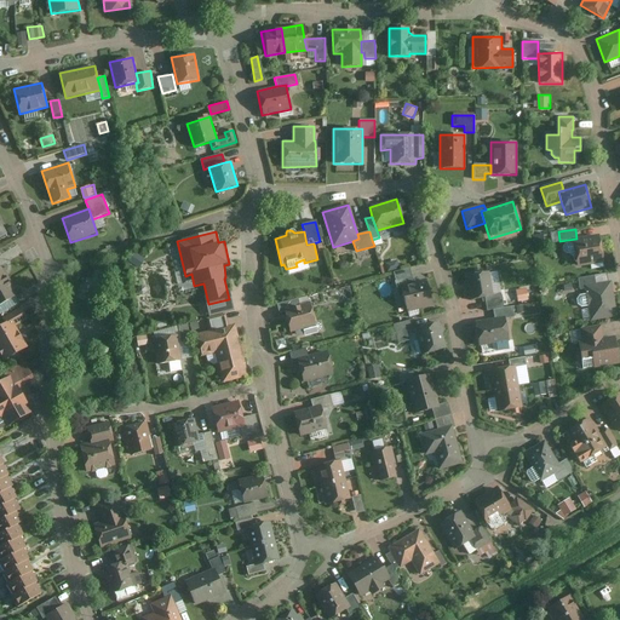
[(577,268),(603,263),(598,235),(572,241),(572,242),(564,244),(562,247),(563,252),(567,254),(574,252),(577,268)]
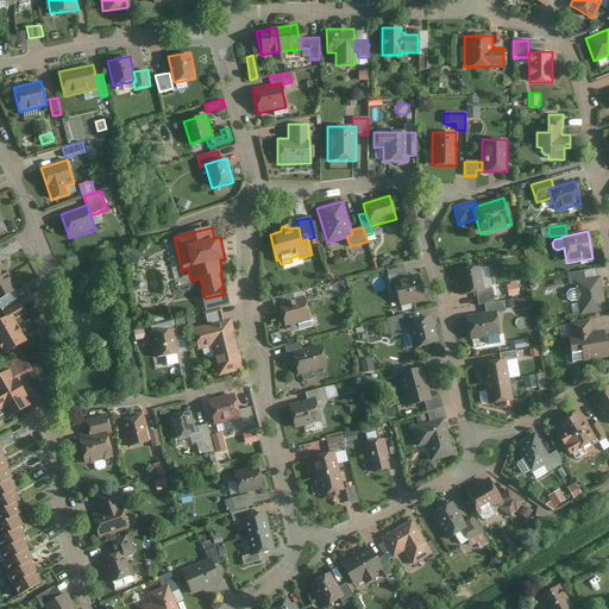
[(0,281),(11,276),(2,262),(0,262),(0,281)]
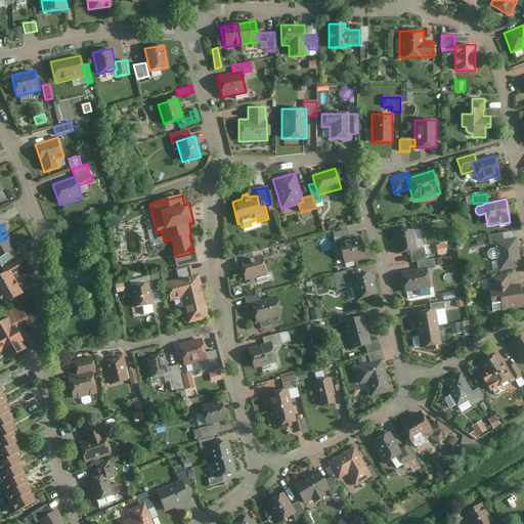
[(341,237),(342,242),(349,239),(346,227),(332,231),(334,239),(341,237)]
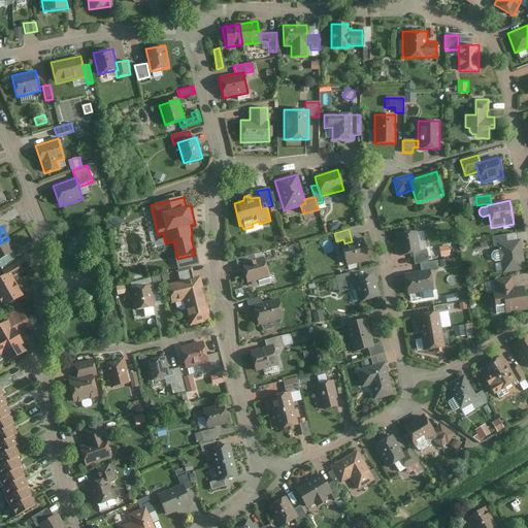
[(419,253),(416,231),(397,234),(400,256),(413,254),(419,253)]
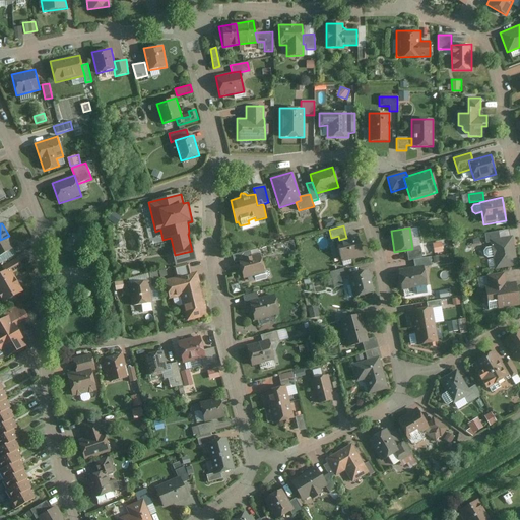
[(491,240),(499,239),(498,232),(484,234),(485,243),(491,242),(491,240)]
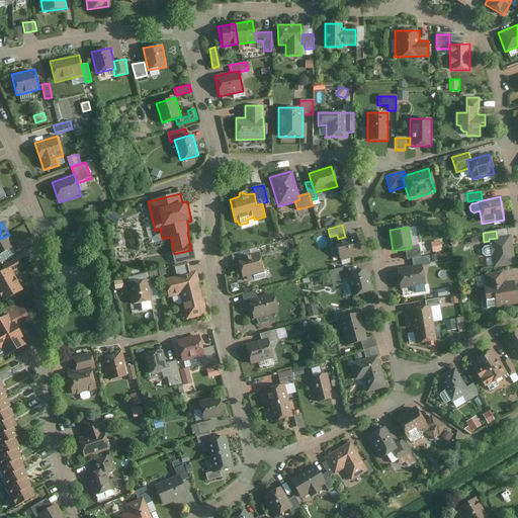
[(361,256),(356,234),(345,237),(338,239),(334,240),(340,261),(361,256)]
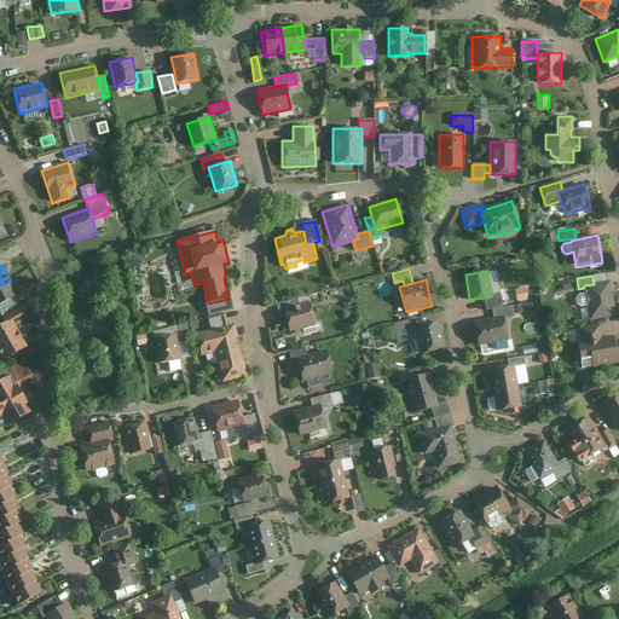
[(0,304),(18,294),(11,281),(0,285),(0,304)]
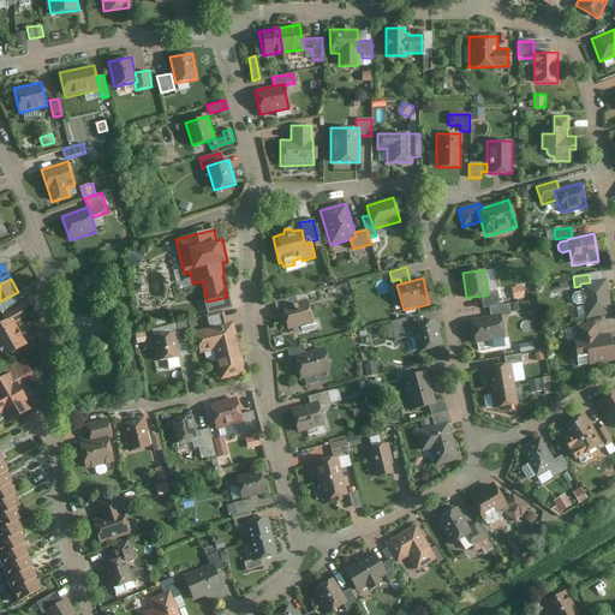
[(585,320),(613,315),(605,279),(590,282),(580,284),(580,286),(581,293),(574,293),(572,298),(572,303),(577,305),(583,304),(585,320)]
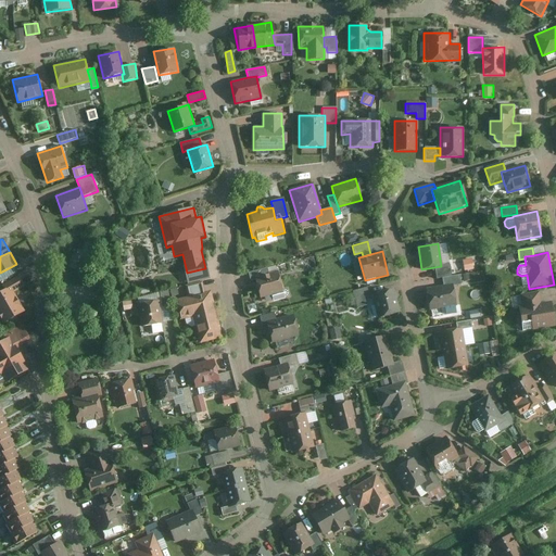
[(315,268),(315,260),(304,260),(305,269),(315,268)]
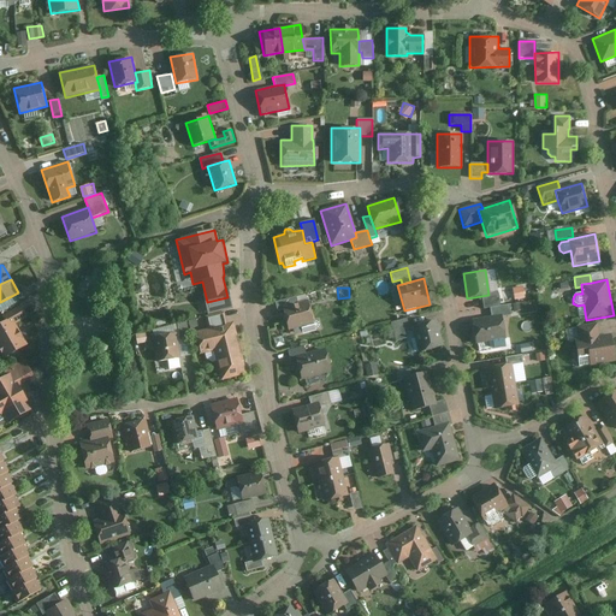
[(497,294),(489,295),(481,296),(483,308),(490,307),(499,306),(497,294)]
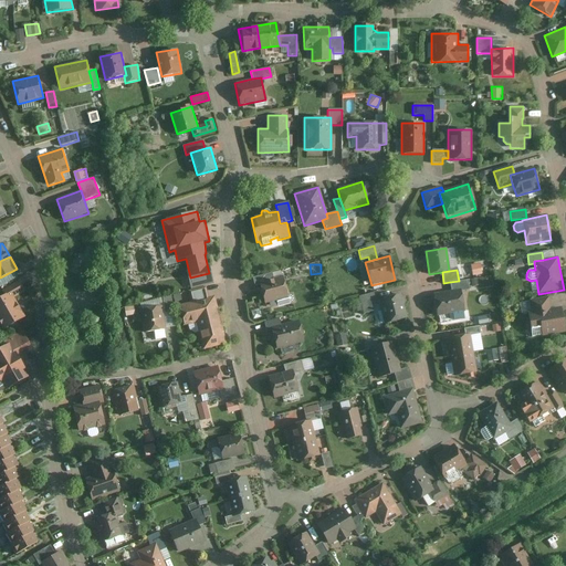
[(215,284),(211,272),(209,273),(190,278),(189,278),(192,290),(215,284)]
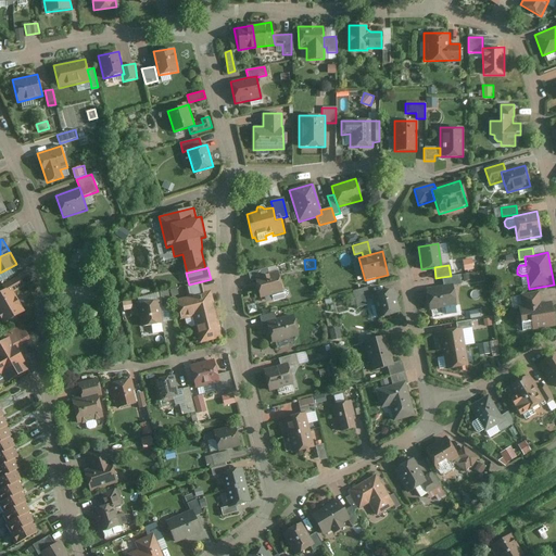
[(250,281),(253,280),(267,276),(266,268),(248,273),(250,281)]
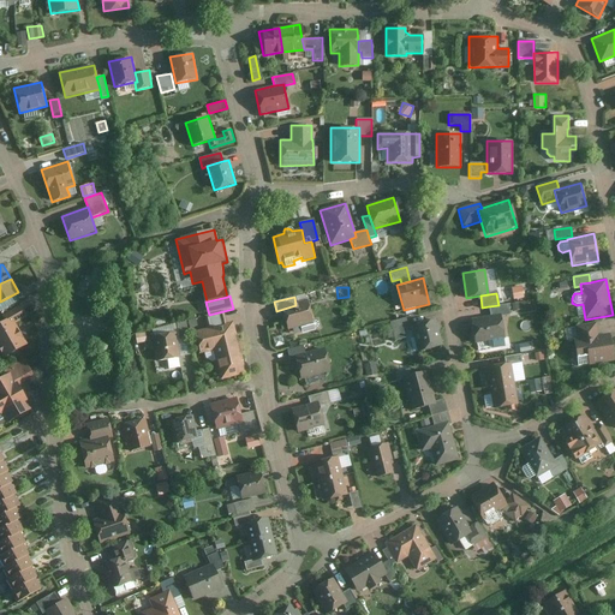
[(296,305),(280,310),(286,332),(299,328),(300,333),(317,328),(318,326),(318,323),(314,321),(312,322),(306,302),(296,305)]
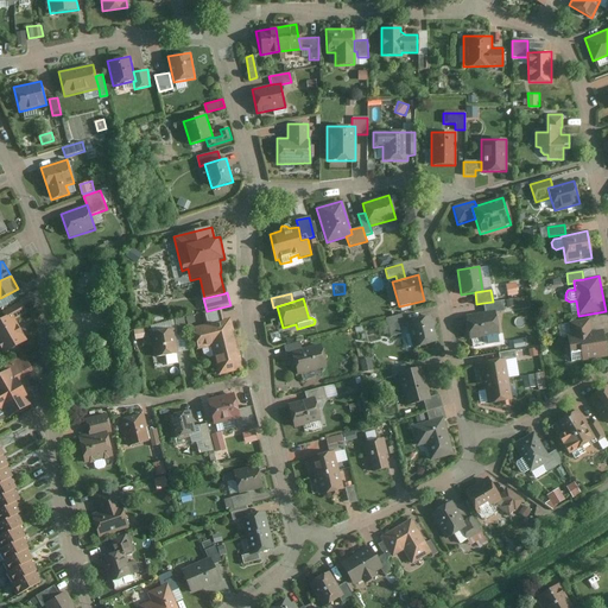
[(483,303),(485,312),(494,311),(494,314),(502,312),(501,301),(493,302),(483,303)]
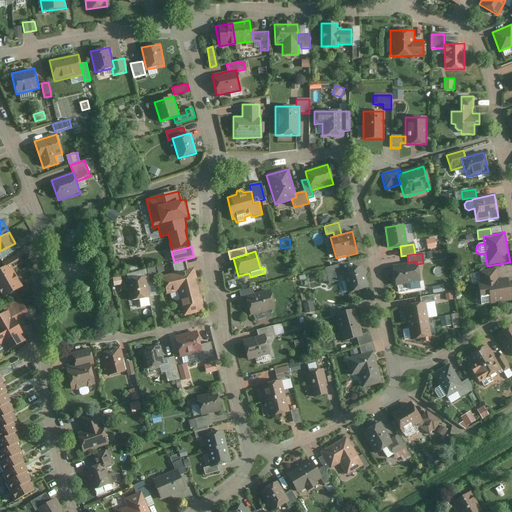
[(3,263),(5,267),(12,269),(22,264),(16,255),(3,263)]
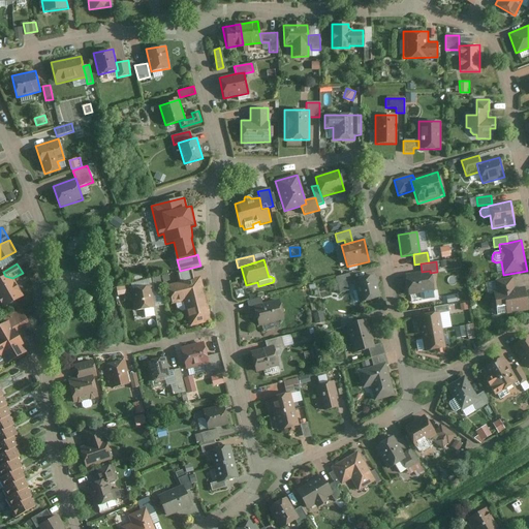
[(180,283),(194,279),(192,270),(177,274),(180,283)]
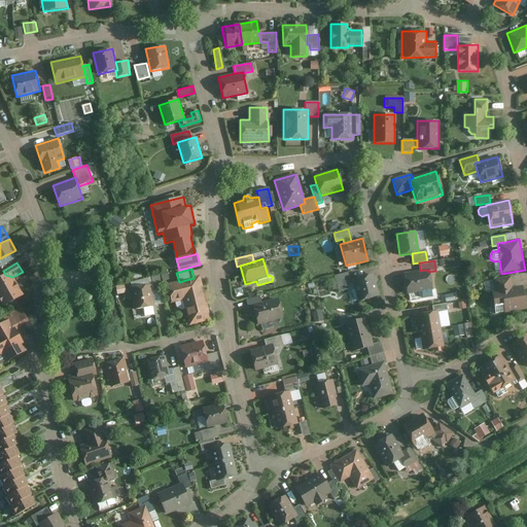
[(428,272),(428,270),(420,271),(402,273),(406,294),(431,290),(428,272)]
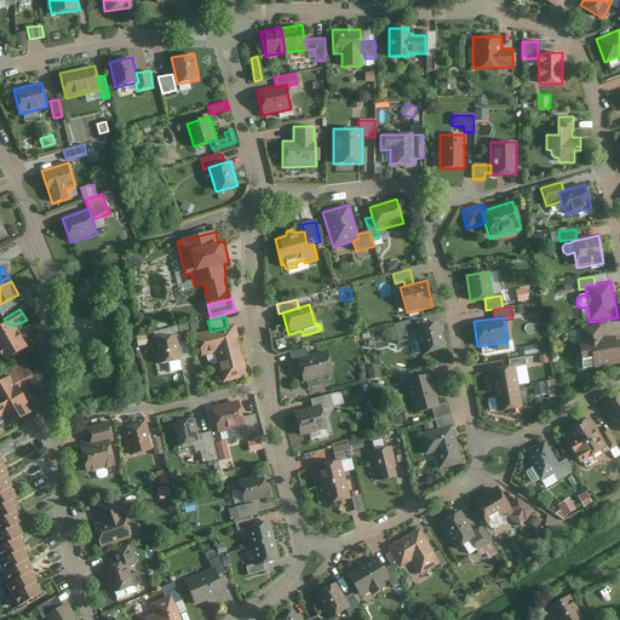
[(412,333),(408,321),(392,326),(397,344),(409,340),(407,334),(412,333)]
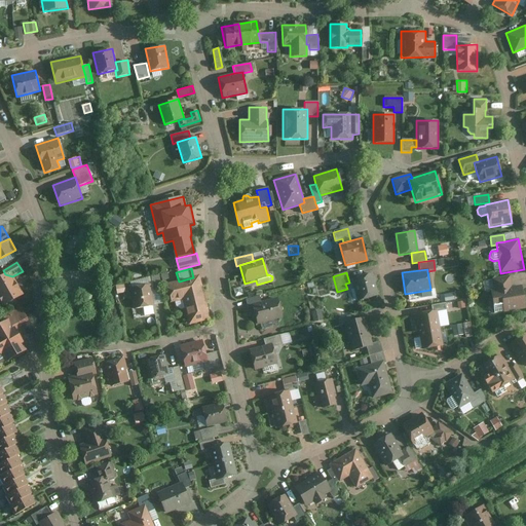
[(378,296),(371,273),(350,279),(357,302),(378,296)]
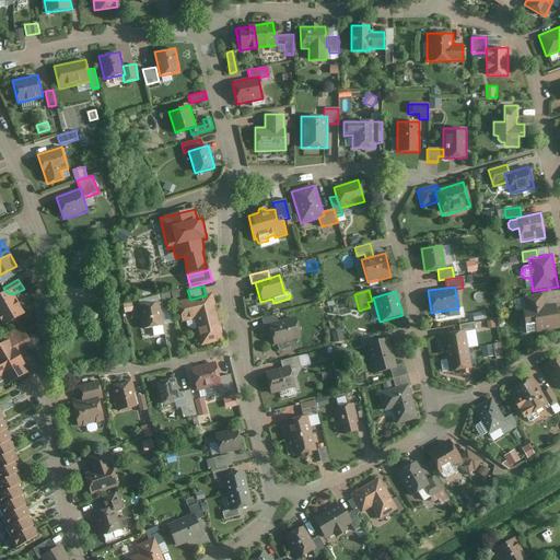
[(6,292),(0,294),(0,323),(2,327),(25,314),(13,294),(6,292)]
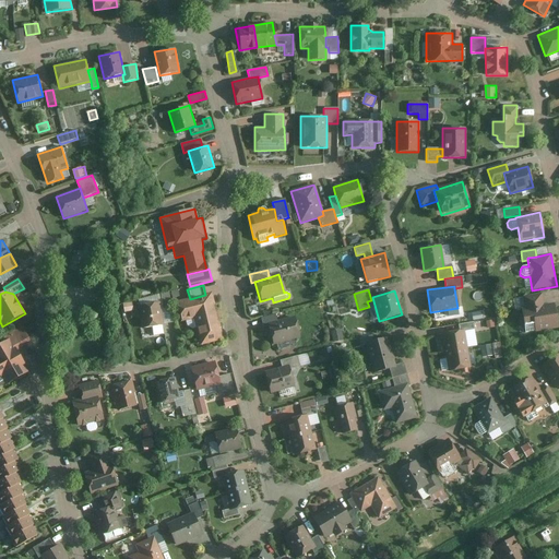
[(173,308),(169,292),(162,294),(164,309),(173,308)]
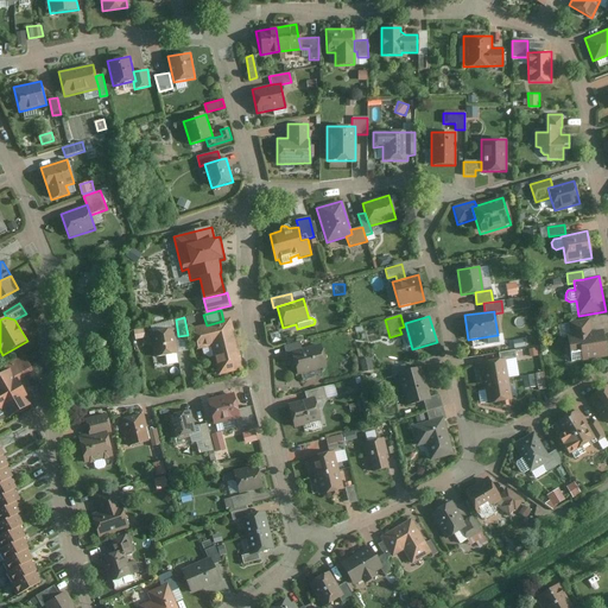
[(219,377),(244,371),(232,320),(223,321),(207,325),(194,328),(200,350),(211,347),(219,377)]
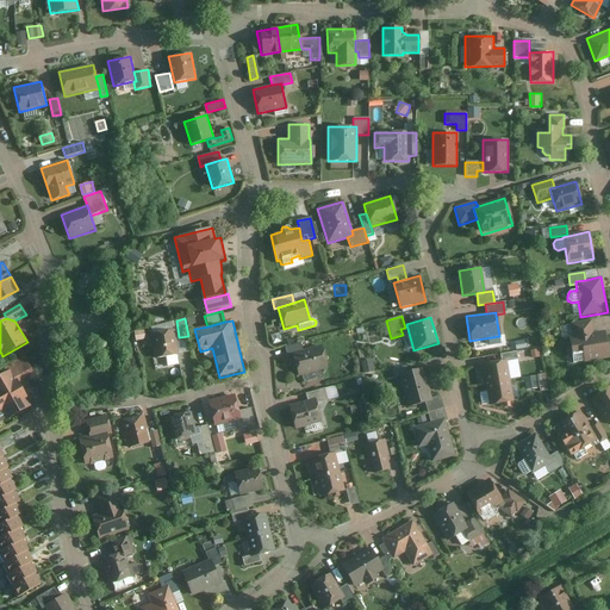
[(573,363),(609,359),(604,331),(593,332),(592,322),(571,324),(572,338),(570,338),(573,363)]
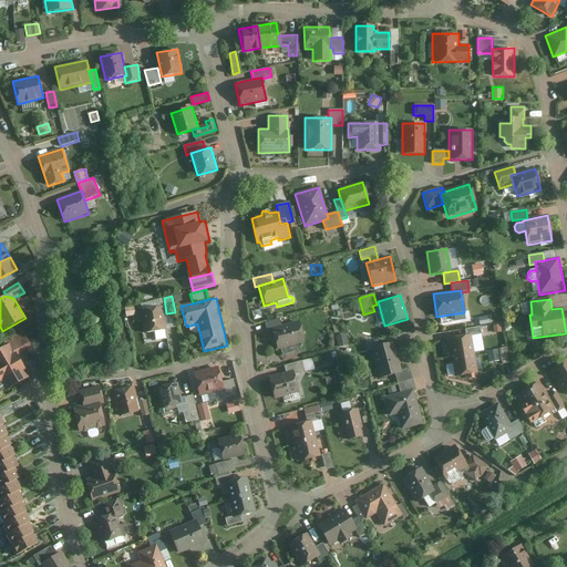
[(166,330),(163,308),(141,310),(144,333),(166,330)]
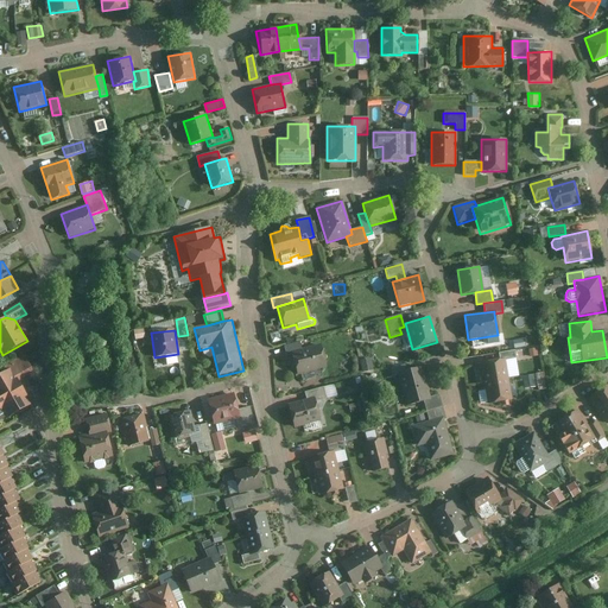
[(289,353),(301,350),(298,343),(283,347),(285,356),(289,355),(289,353)]
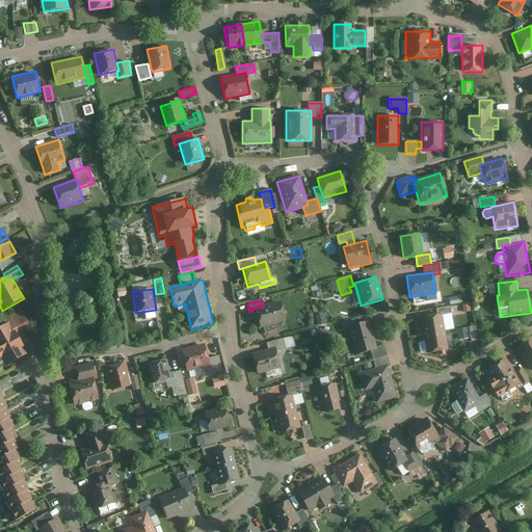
[(285,322),(280,302),(263,307),(253,309),(253,311),(258,328),(285,322)]
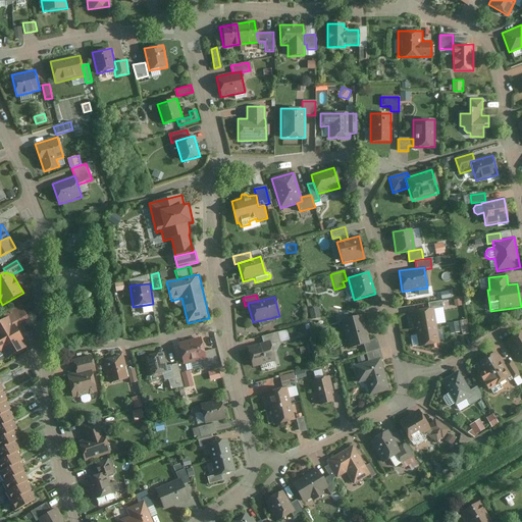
[(5,315),(7,318),(14,329),(29,321),(20,306),(5,315)]
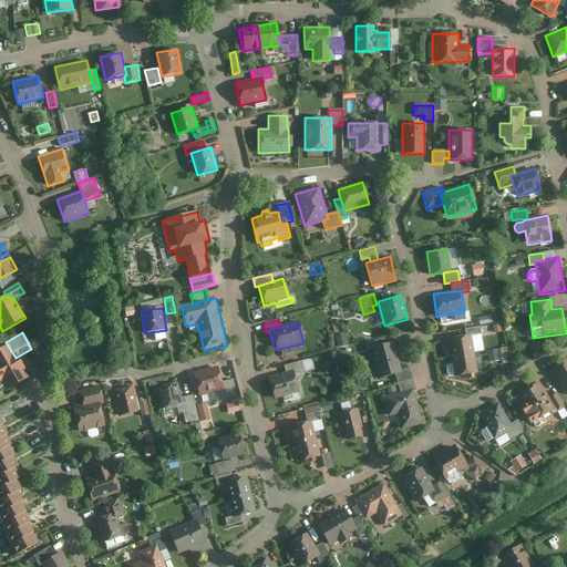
[(337,334),(338,347),(349,347),(348,333),(337,334)]
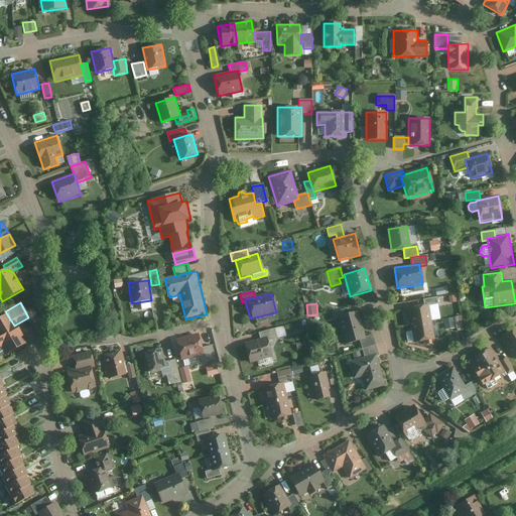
[(407,309),(410,326),(431,321),(428,305),(424,306),(407,309)]
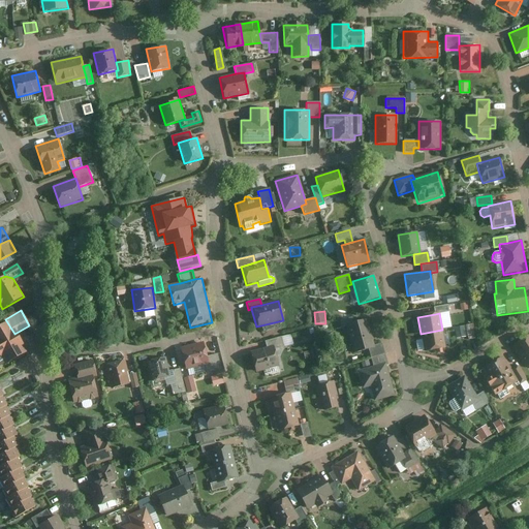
[(344,325),(353,323),(351,318),(340,321),(341,327),(344,325)]
